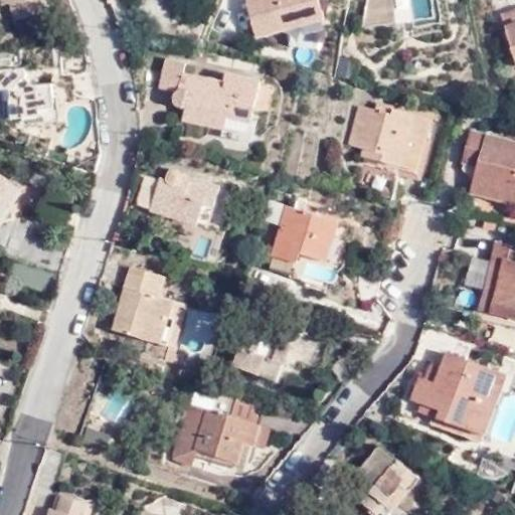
[(1,0),(3,5),(11,3),(17,20),(47,10),(43,0),(1,0)]
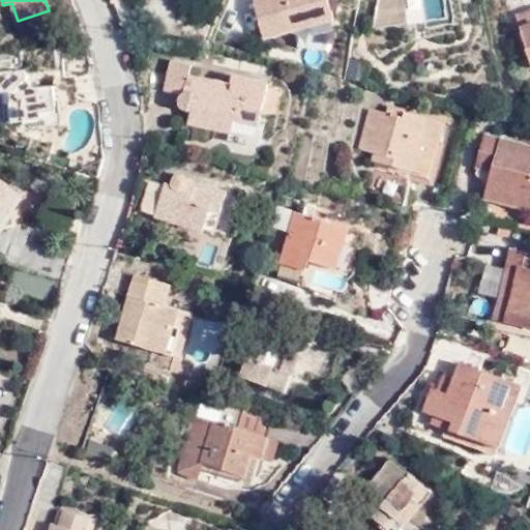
[(253,0),(263,38),(294,30),(333,19),(328,0),(253,0)]
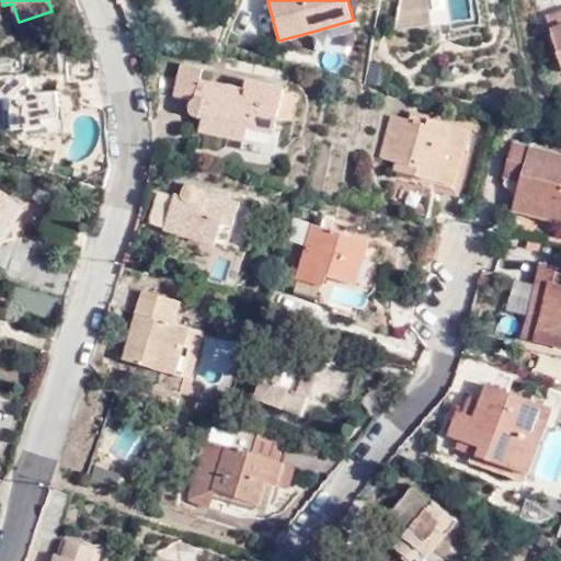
[(432,24),(427,0),(401,0),(396,30),(432,24)]
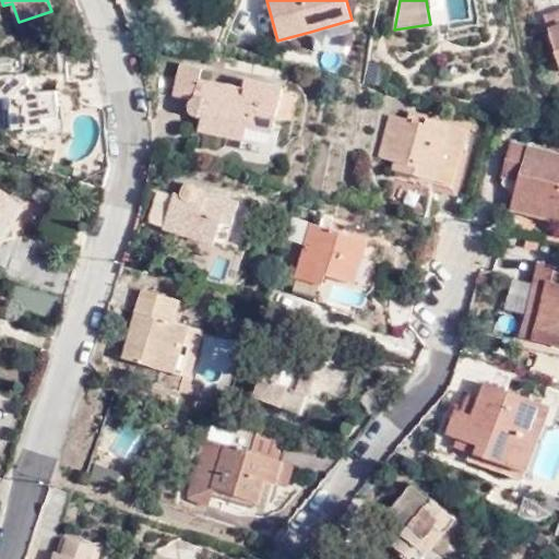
[(558,11),(546,16),(558,61),(558,11)]
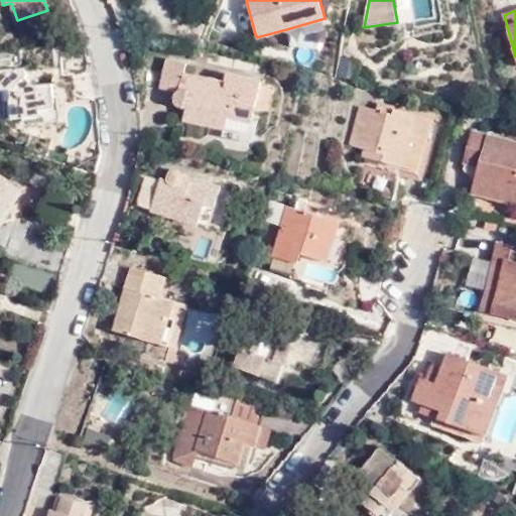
[(325,18),(286,29),(290,45),(319,49),(325,18)]
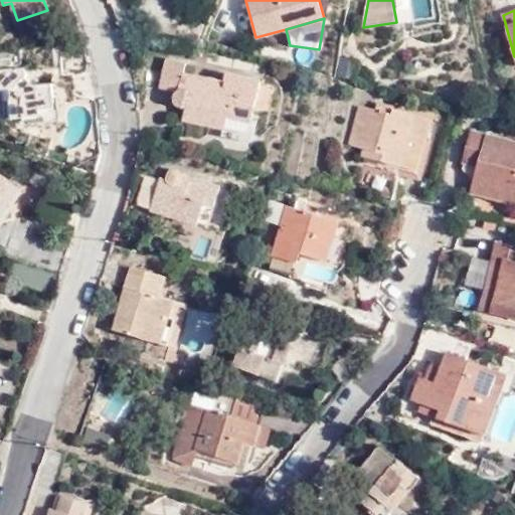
[(181,108),(186,108),(183,121),(249,135),(261,80),(225,73),(223,82),(183,74),(186,62),(167,58),(160,88),(178,92),(175,97),(176,104),(181,108)]
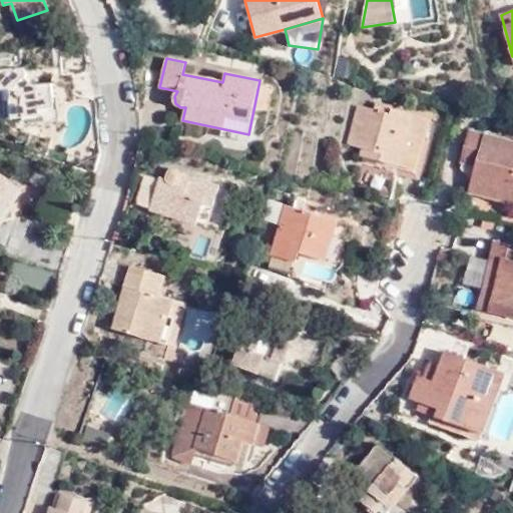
[(73,100),(71,73),(52,74),(52,84),(34,85),(26,78),(26,72),(23,69),(19,69),(15,71),(13,69),(0,70),(0,89),(2,90),(4,119),(40,117),(40,111),(54,110),(54,102),(73,100)]
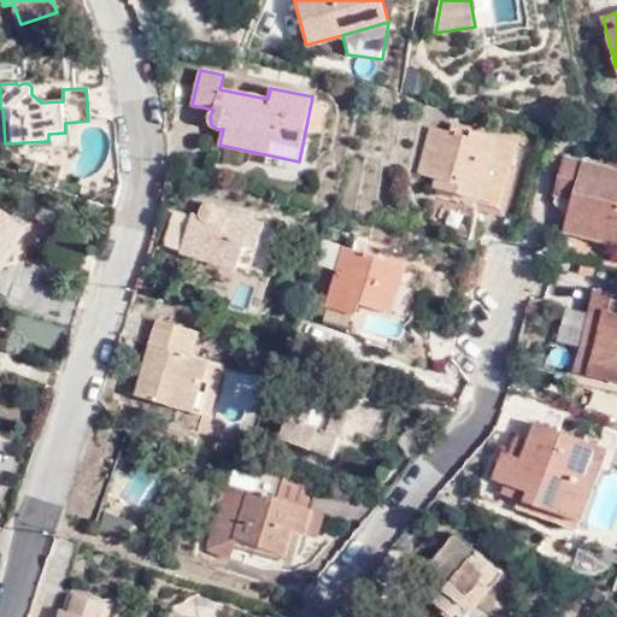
[(451,134),(470,139),(472,133),(472,129),(453,124),(451,134)]
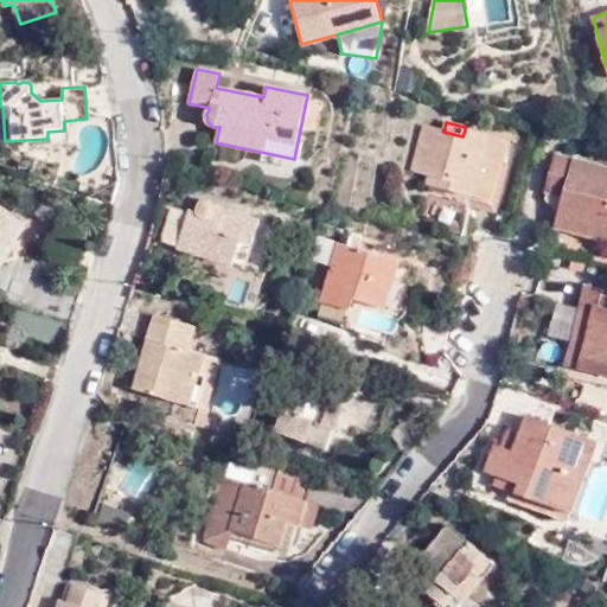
[(423,126),(413,168),(429,173),(427,183),(493,200),(509,141),(465,131),(462,136),(443,132),(423,126)]
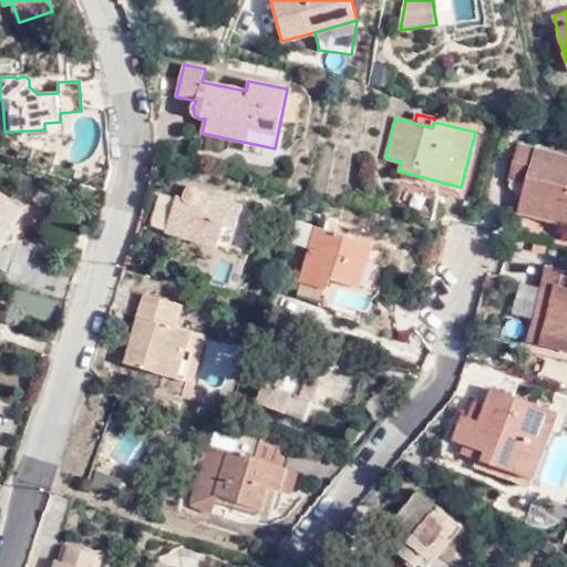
[(518,212),(566,225),(566,156),(518,144),(509,178),(526,183),(518,212)]
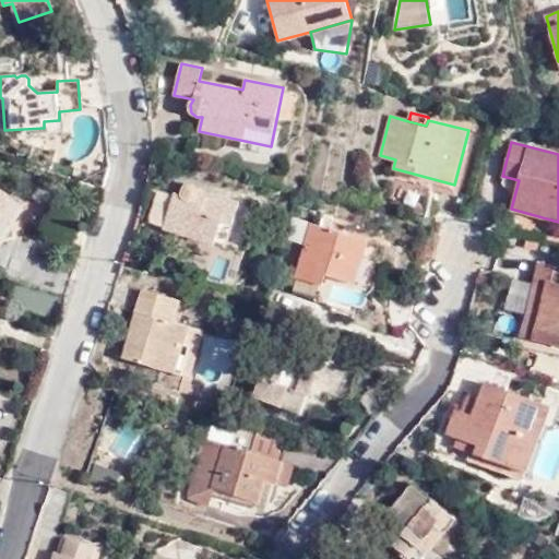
[(175,192),(163,228),(226,247),(239,203),(198,190),(193,186),(186,187),(181,194),(175,192)]
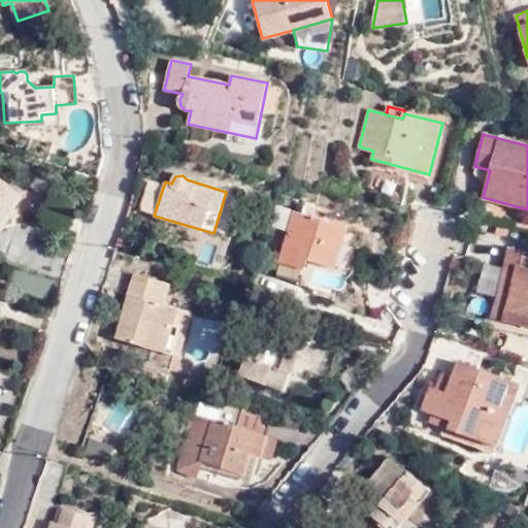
[(0,209),(12,189),(0,180),(0,209)]
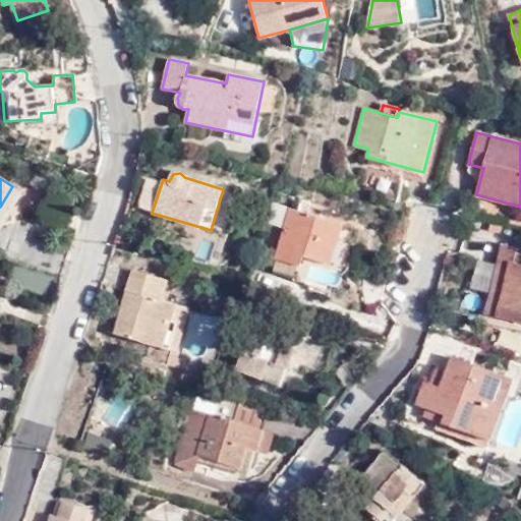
[(0,227),(21,191),(12,186),(0,207),(0,227)]
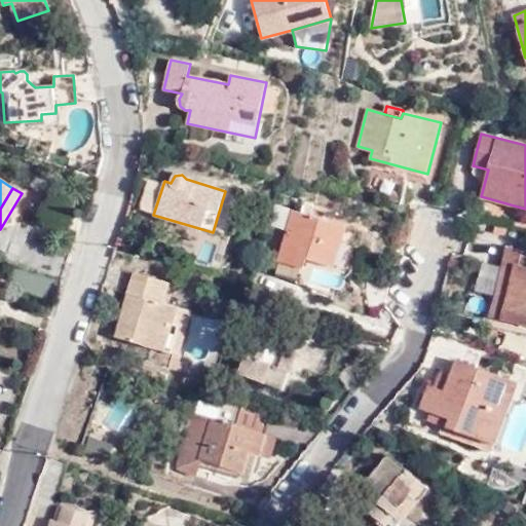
[(306,259),(334,267),(345,227),(275,204),(268,225),(287,230),(276,274),(297,279),(300,268),(303,269),(306,259)]
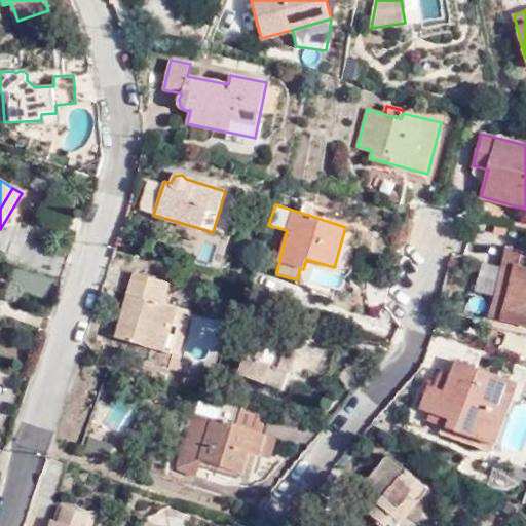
[(345,227),(334,267),(333,273),(346,276),(351,272),(364,232),(345,227)]
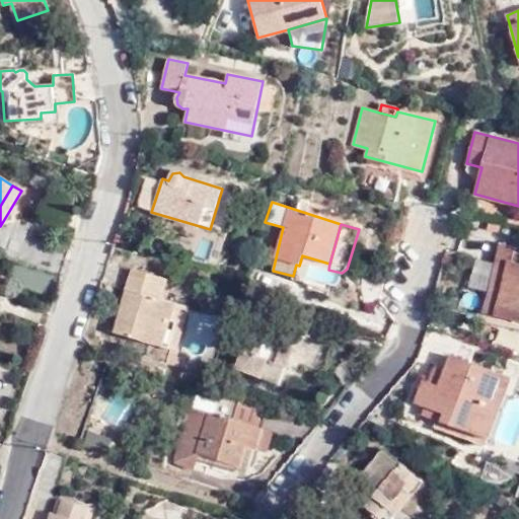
[(518,247),(501,243),(498,258),(509,262),(507,270),(501,269),(498,284),(492,282),(485,313),(518,321),(518,247)]
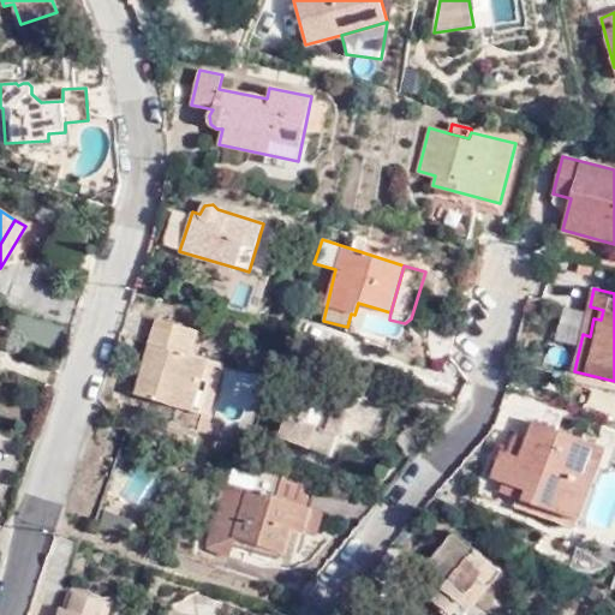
[(603,310),(590,306),(583,334),(590,336),(593,318),(601,320),(603,310)]
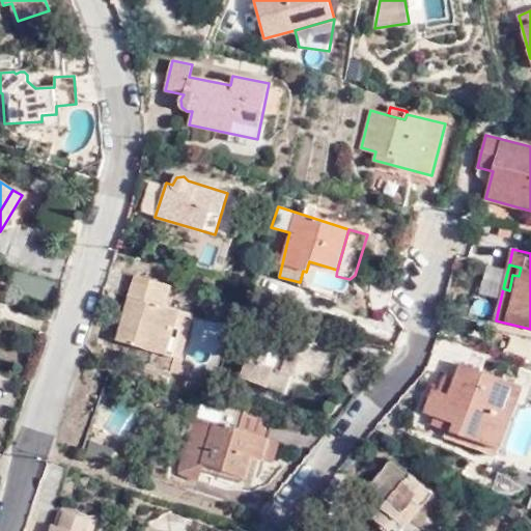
[(170,286),(136,277),(118,341),(175,357),(171,371),(182,374),(184,366),(179,365),(179,359),(192,314),(165,306),(170,286)]
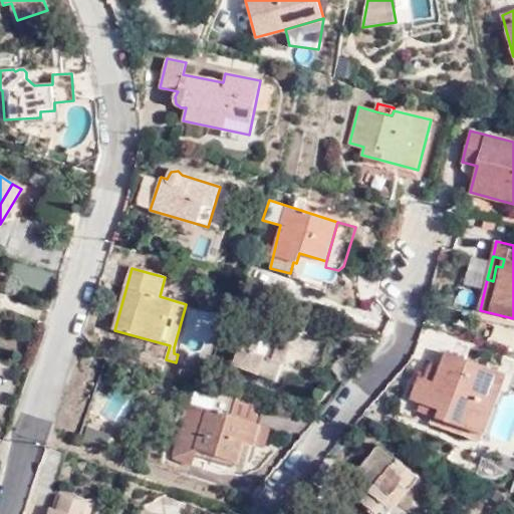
[(225,329),(212,364),(231,371),(234,364),(277,380),(297,328),(253,311),(243,336),(225,329)]
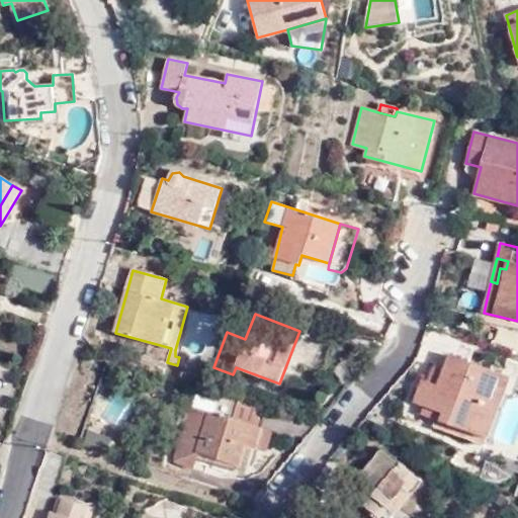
[(488,438),(510,376),(449,355),(444,370),(438,385),(426,381),(423,380),(415,402),(425,406),(445,413),(442,422),(488,438)]
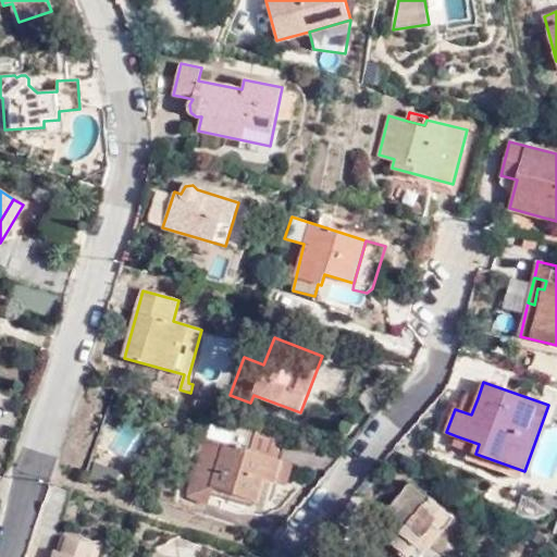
[(458,410),(471,415),(478,398),(465,393),(458,410)]
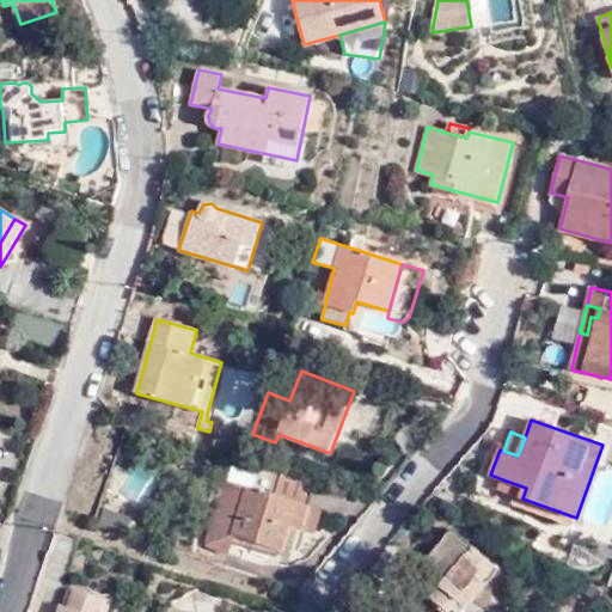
[(275,496),(224,479),(207,542),(210,549),(228,554),(234,534),(292,552),(299,530),(303,531),(310,507),(305,506),(312,481),(282,472),(275,496)]
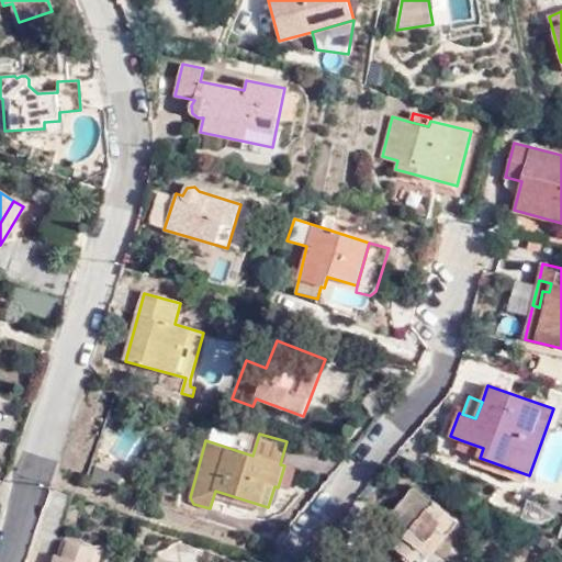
[(480,458),(483,448),(461,440),(457,449),(480,458)]
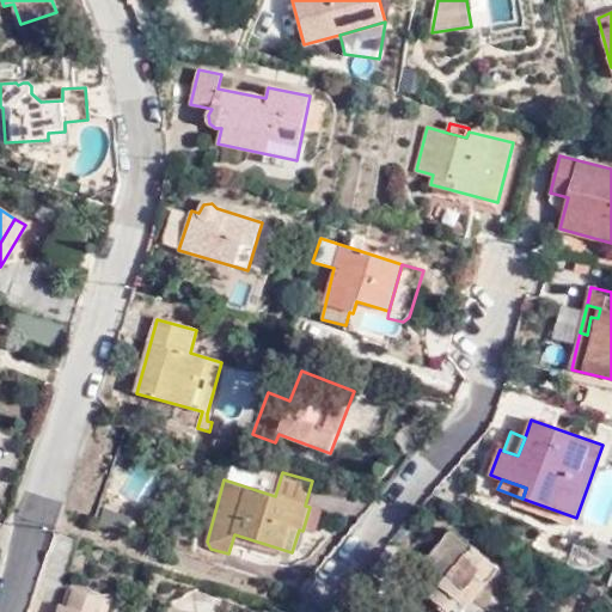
[(310,507),(303,531),(312,533),(319,509),(310,507)]
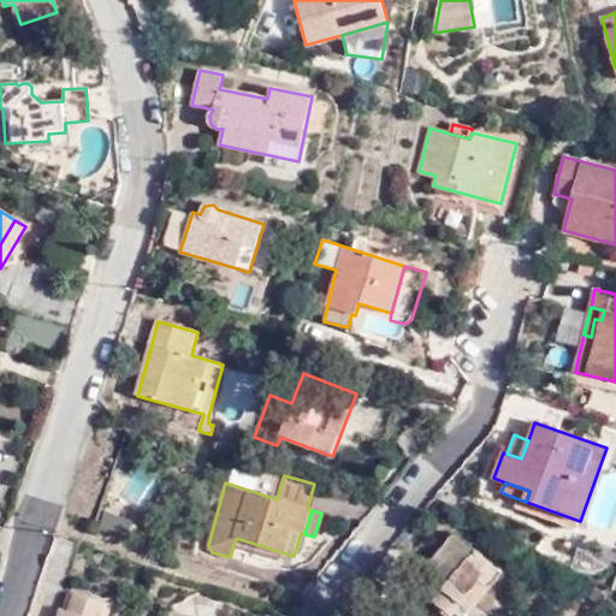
[(498,568),(456,533),(424,573),(427,575),(418,587),(451,615),(452,615),(461,605),(469,611),(489,587),(484,584),(498,568)]
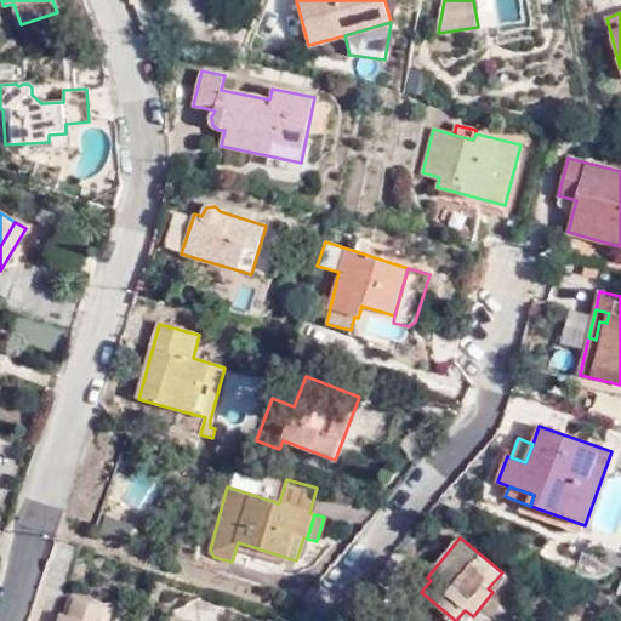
[(101,620),(106,608),(74,598),(69,616),(62,614),(60,620),(101,620)]
